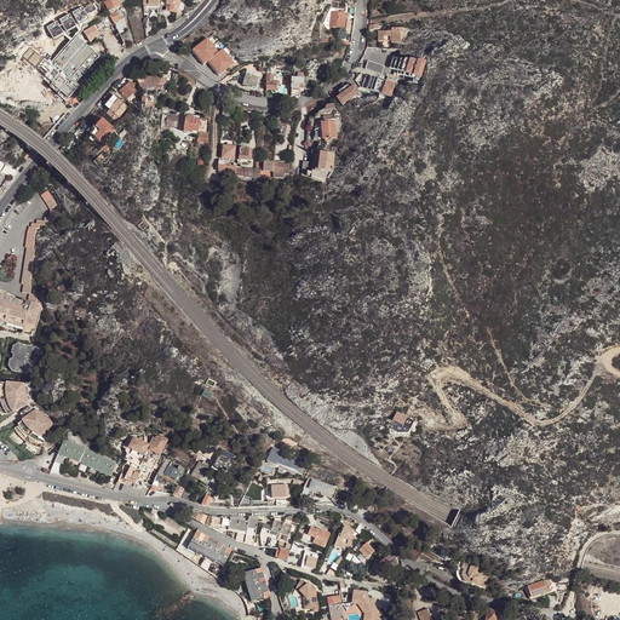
[(107,0),(104,1),(108,11),(119,6),(116,0),(107,0)]
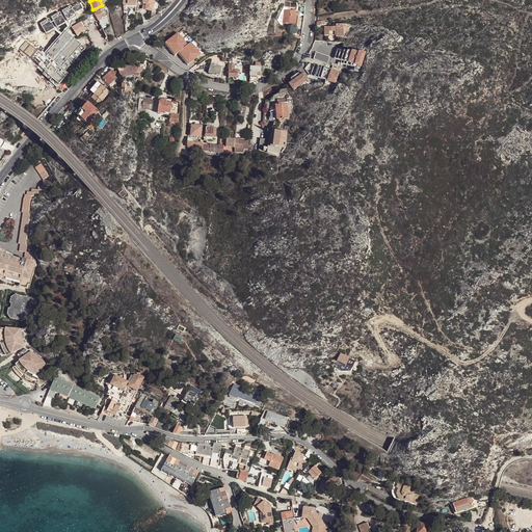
[(122,0),(122,5),(123,10),(128,9),(127,8),(128,4),(135,4),(135,0),(122,0)]
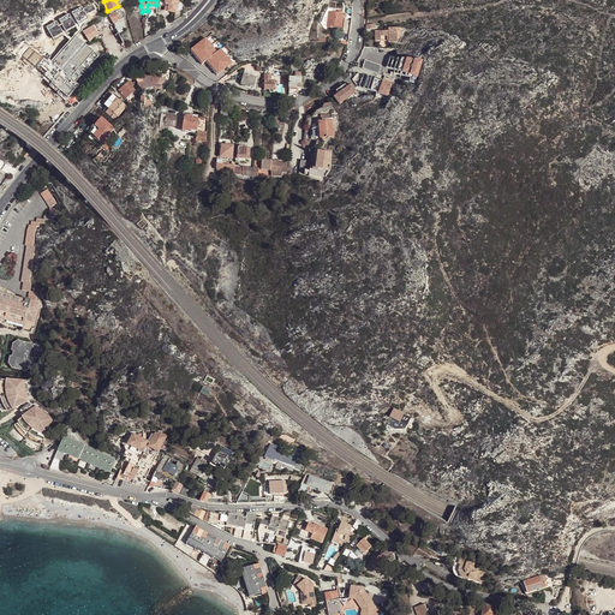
[(177,0),(165,0),(165,5),(168,5),(167,12),(175,13),(175,9),(177,0)]
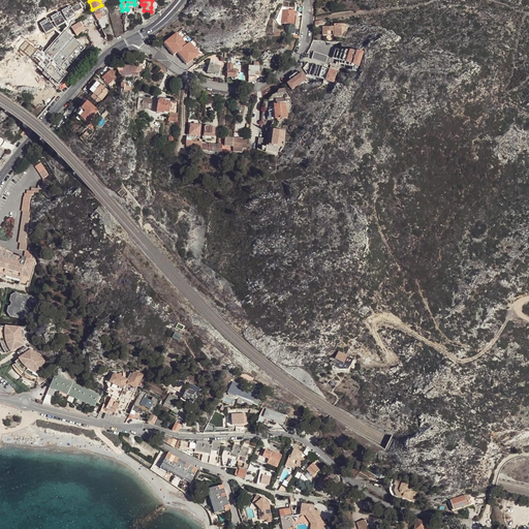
[(71,6),(70,6),(73,13),(76,11),(78,12),(79,11),(79,10),(82,9),(80,4),(74,5),(71,7),(71,6)]
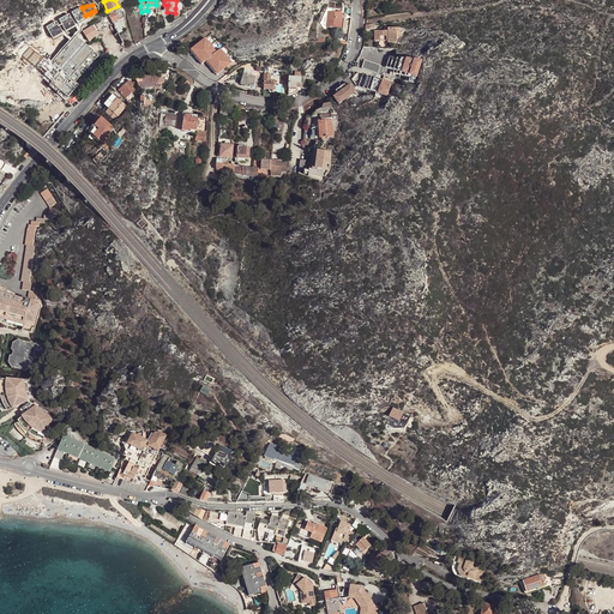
[(180,17),(182,7),(180,6),(180,8),(175,8),(175,13),(173,22),(180,17)]
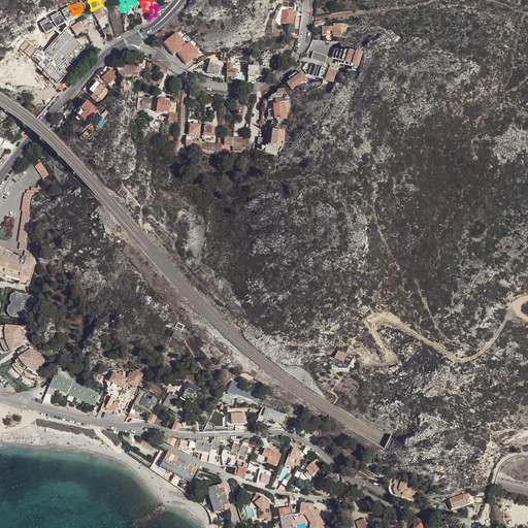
[(93,11),(96,19),(105,13),(104,9),(102,7),(93,11)]
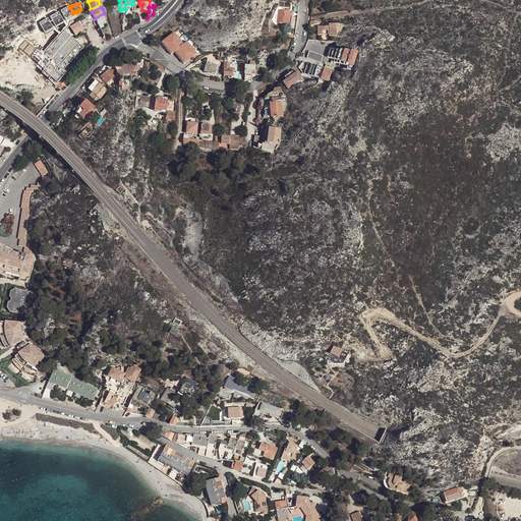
[(276,20),(276,22),(290,24),(291,12),(289,11),(289,10),(286,9),(286,11),(281,10),(277,10),(275,10),(272,18),(272,19),(276,20)]
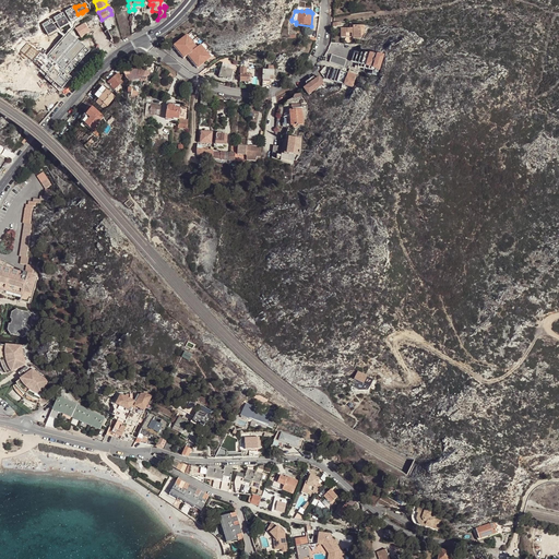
[(97,44),(100,49),(113,43),(111,40),(107,30),(103,21),(102,20),(98,12),(96,13),(92,18),(92,20),(86,22),(94,37),(97,35),(97,36),(94,38),(97,44)]
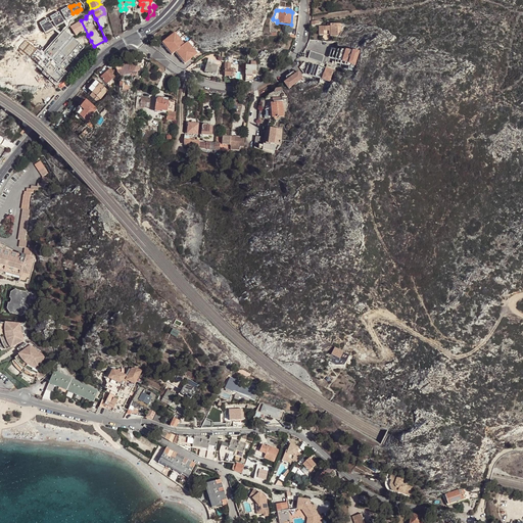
[(96,19),(100,28),(104,26),(100,17),(96,19)]
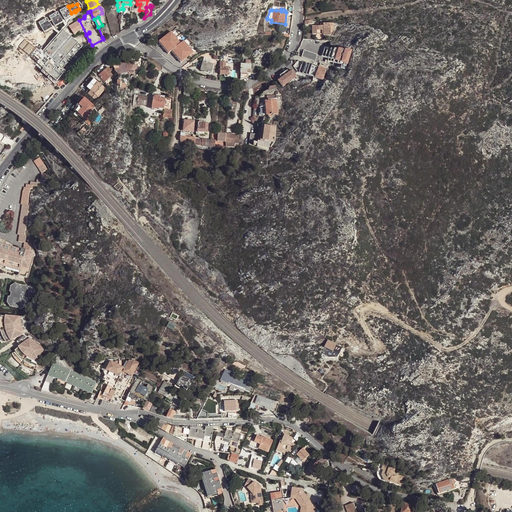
[(68,27),(73,34),(82,29),(77,21),(70,25),(69,24),(66,26),(67,28),(68,27)]
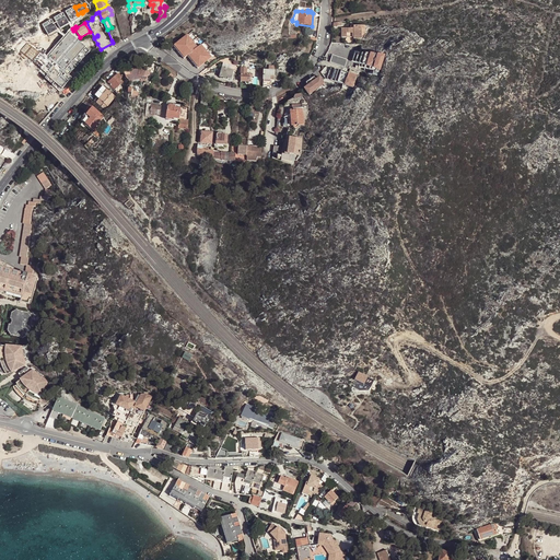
[(340,37),(352,37),(352,39),(360,39),(360,32),(364,32),(364,26),(352,26),(352,30),(340,28),(340,37)]
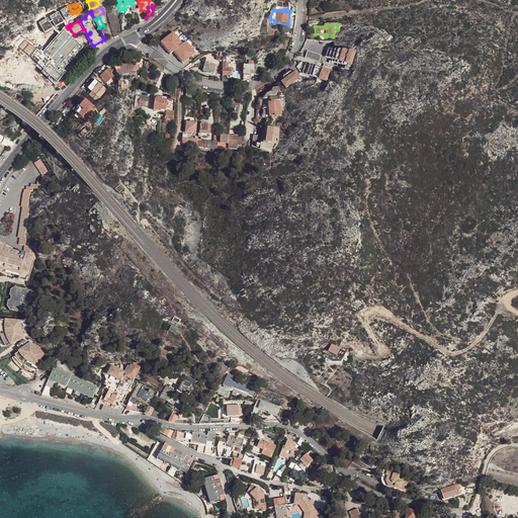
[(65,28),(49,45),(48,44),(42,49),(64,69),(84,48),(65,28)]
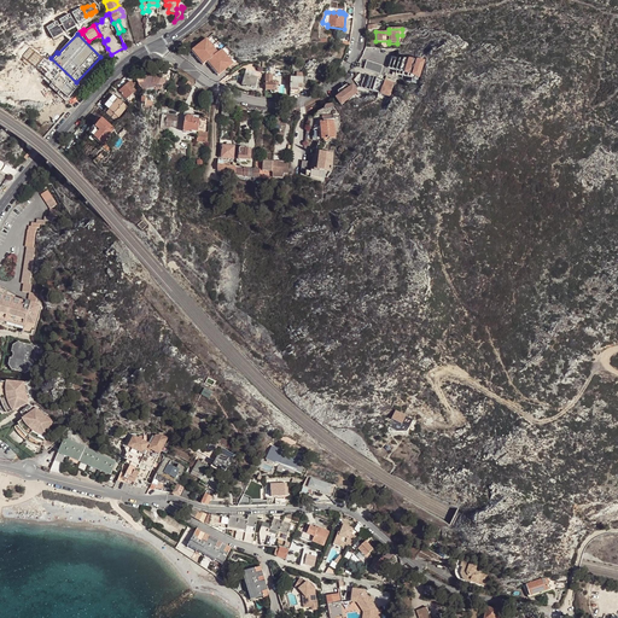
[(197,44),(203,51),(214,42),(209,35),(197,44)]
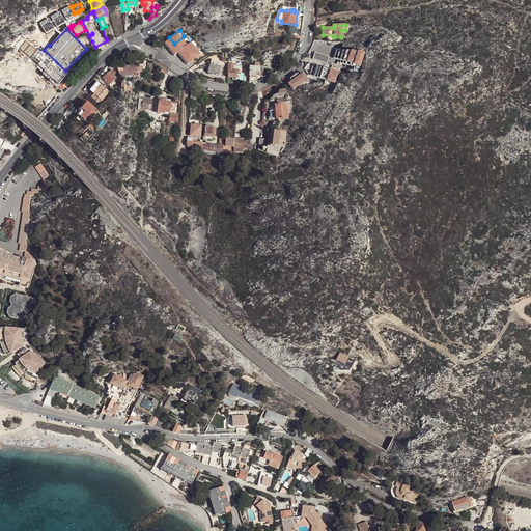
[(174,44),(178,50),(183,47),(189,43),(184,36),(174,44)]
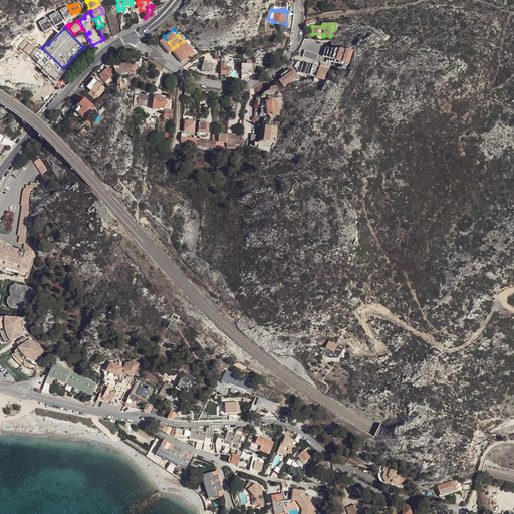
[(177,45),(181,51),(191,44),(186,38),(183,41),(177,45)]
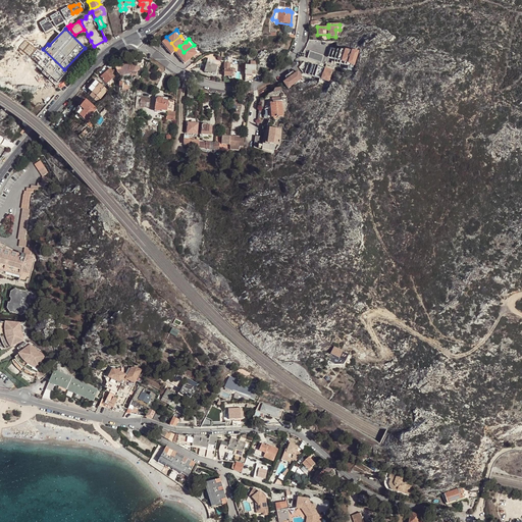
[(105,40),(94,46),(97,51),(107,44),(105,40)]
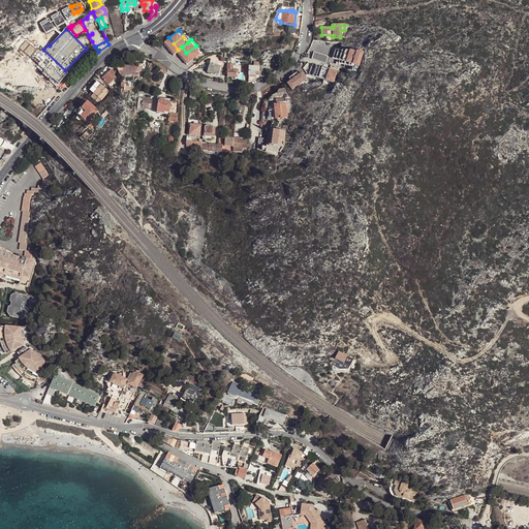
[(186,53),(191,59),(200,52),(196,45),(186,53)]
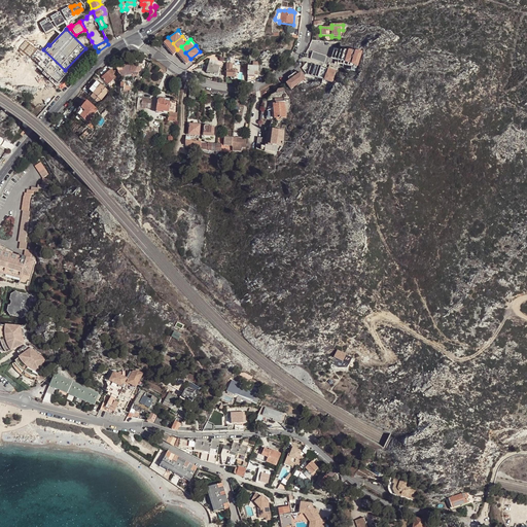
[(329,50),(316,46),(314,54),(322,56),(327,58),(329,50)]
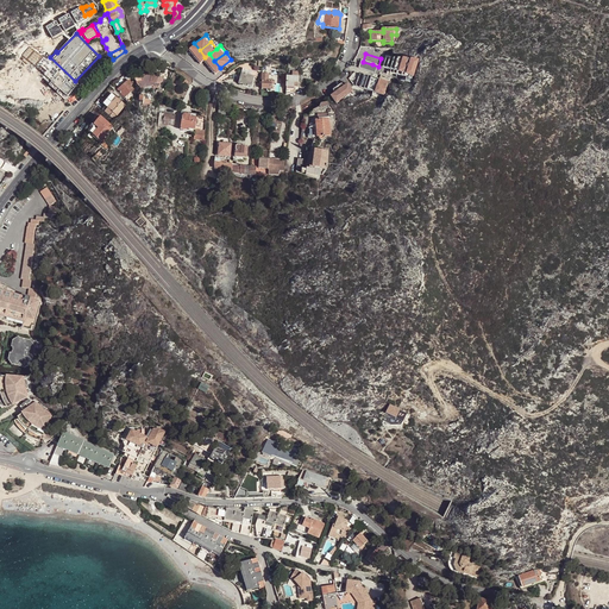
[(384,67),(391,67),(391,73),(410,74),(410,57),(384,56),(384,67)]
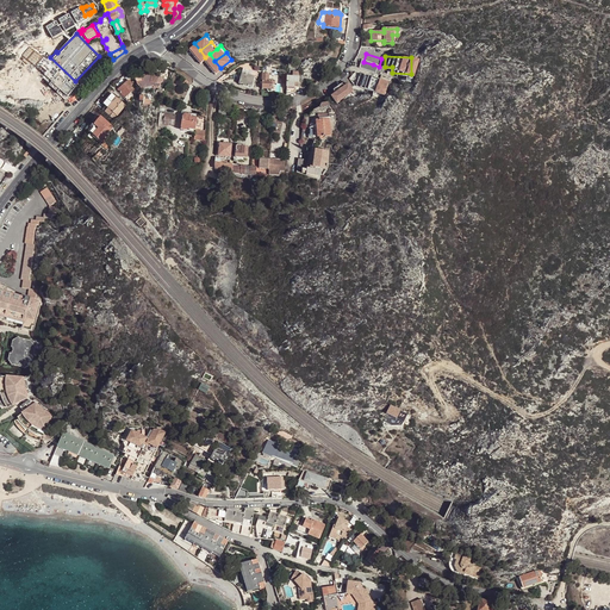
[(415,56),(410,73),(417,75),(422,58),(415,56)]
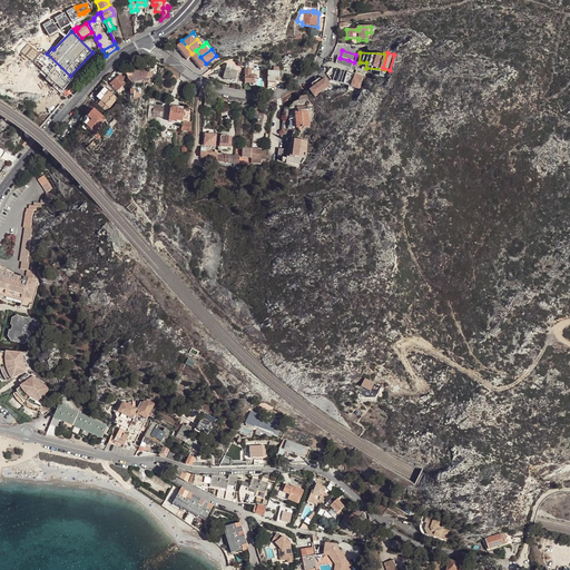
[(128,71),(123,72),(130,84),(143,80),(143,82),(147,82),(148,80),(149,80),(151,69),(150,69),(151,67),(156,69),(158,64),(150,60),(148,67),(145,67),(129,72),(128,71)]
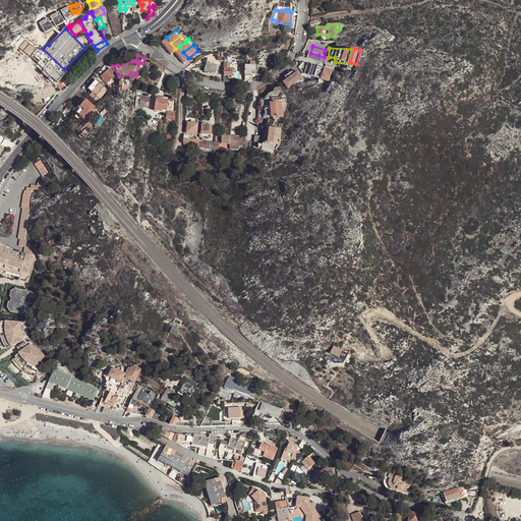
[(224,55),(223,75),(230,76),(231,72),(232,72),(232,69),(229,69),(229,64),(231,64),(231,56),(224,55)]
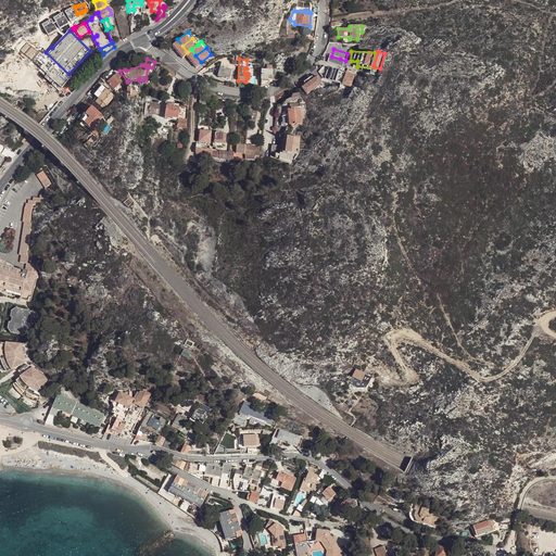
[(353,85),(356,74),(324,64),(320,76),(353,85)]
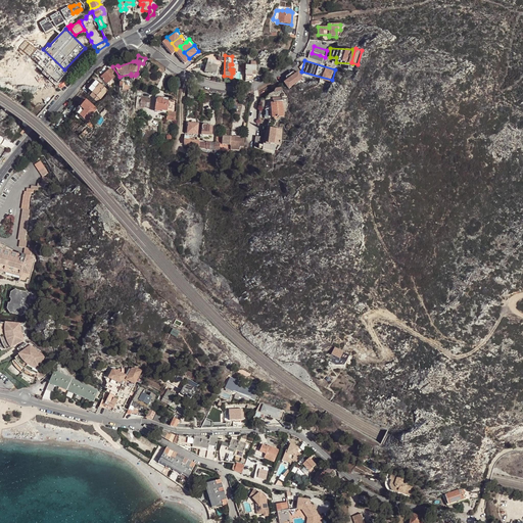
[(245,70),(244,81),(250,80),(250,77),(252,77),(254,77),(255,62),(250,61),(249,65),(245,65),(245,70)]
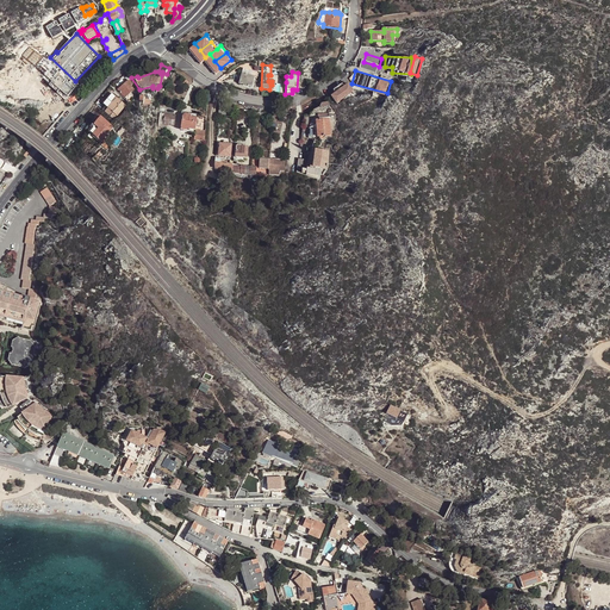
[(238,83),(250,87),(254,76),(241,73),(238,83)]
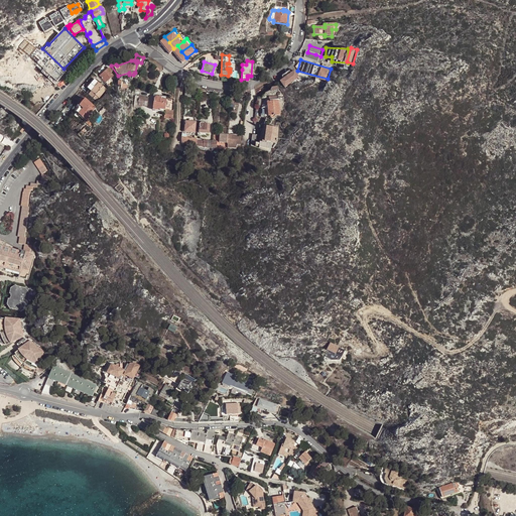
[(108,68),(99,77),(105,84),(113,77),(110,73),(112,72),(108,68)]
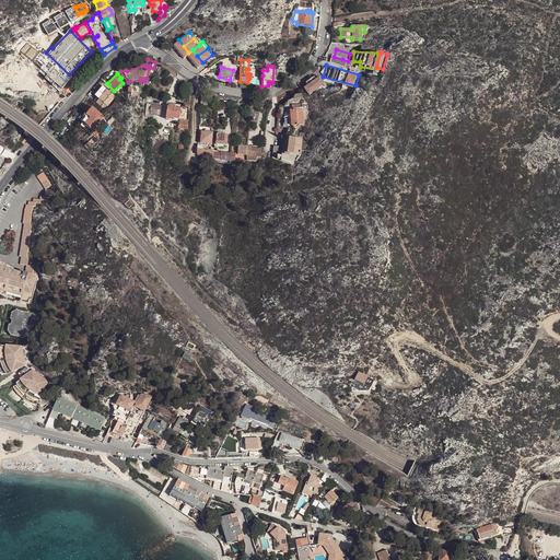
[(311,94),(327,82),(322,76),(305,86),(311,94)]
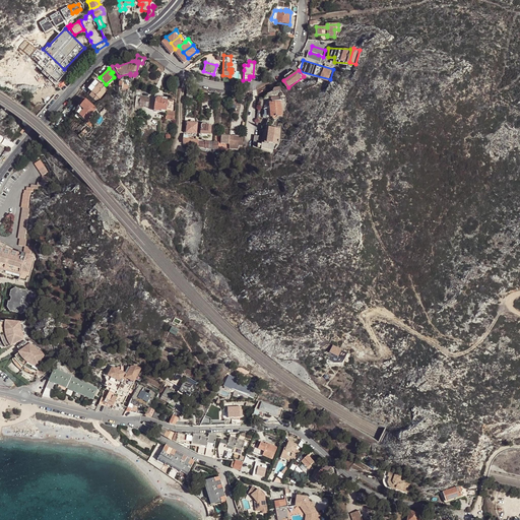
[(88,94),(96,102),(106,90),(98,83),(92,88),(93,89),(88,94)]
